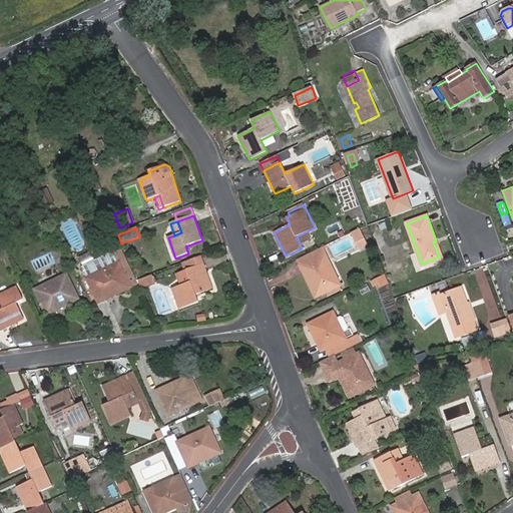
[(360,250),(369,245),(361,229),(352,233),(360,250)]
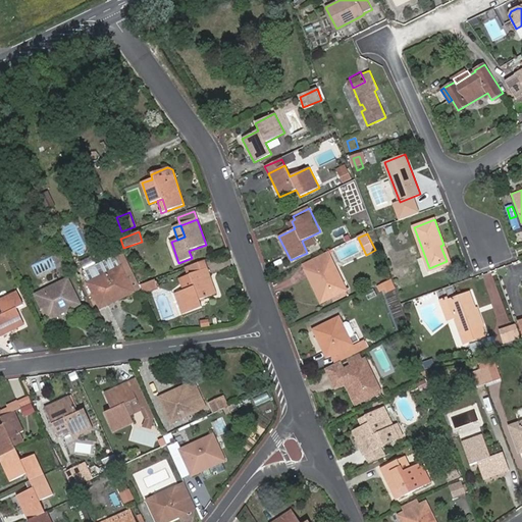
[(430,271),(451,264),(444,245),(440,246),(447,261),(429,268),(430,271)]
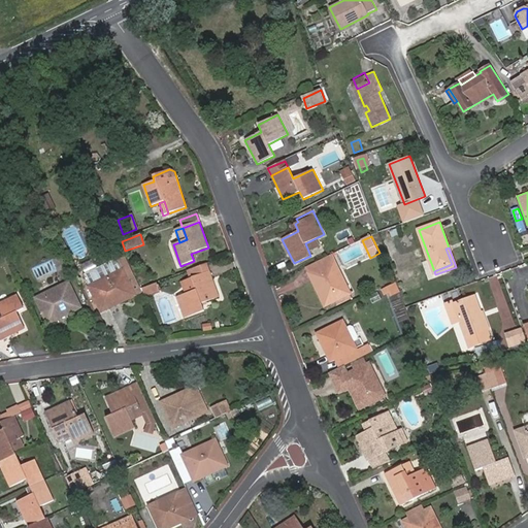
[(141,293),(139,289),(123,255),(117,258),(135,296),(141,293)]
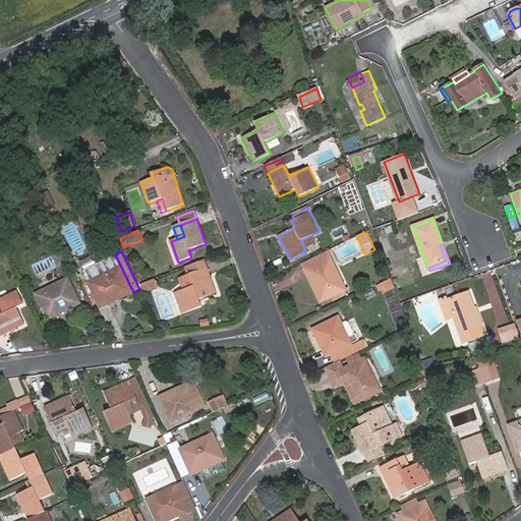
[(302,264),(304,270),(330,257),(327,251),(302,264)]
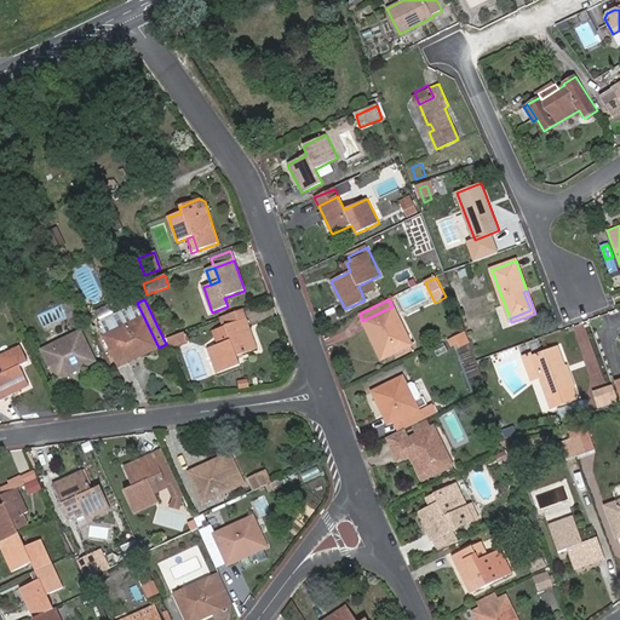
[(119,367),(159,348),(137,303),(97,323),(119,367)]
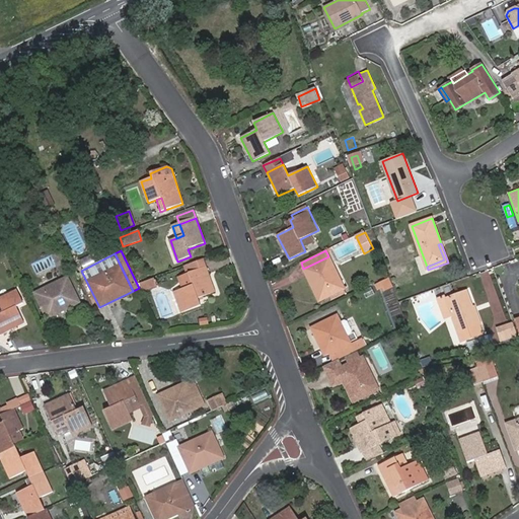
[(319,300),(344,288),(340,280),(338,281),(330,267),(332,265),(328,256),(303,269),(319,300)]
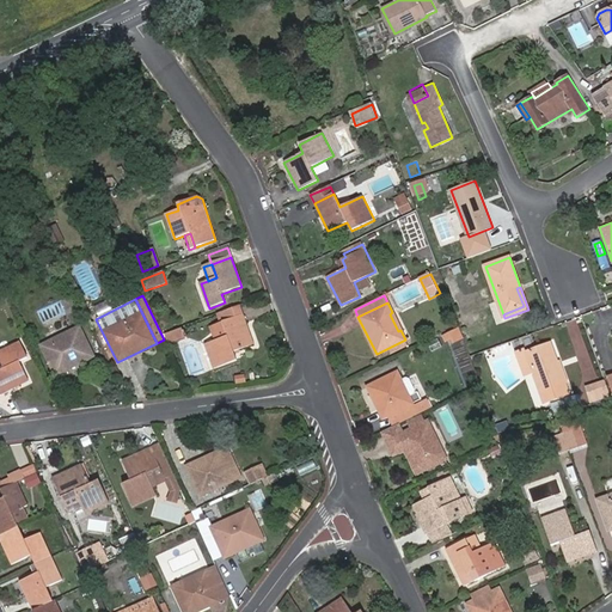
[(239,306),(219,313),(224,324),(243,317),(239,306)]
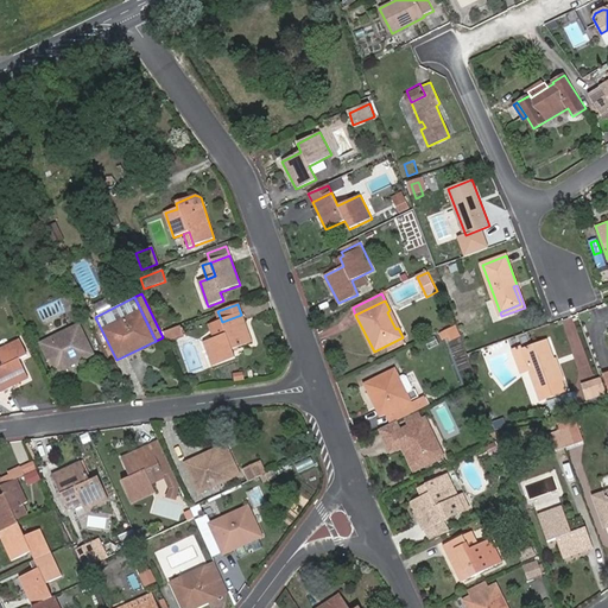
[(233,352),(252,343),(241,315),(222,322),(226,334),(215,339),(204,343),(213,367),(235,359),(233,352)]
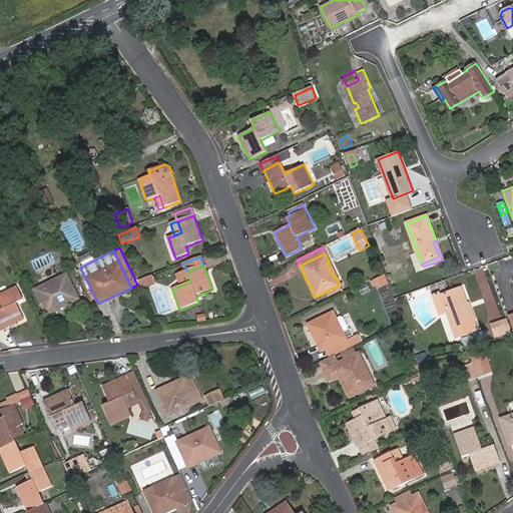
[(187,272),(177,276),(181,286),(190,282),(187,272)]
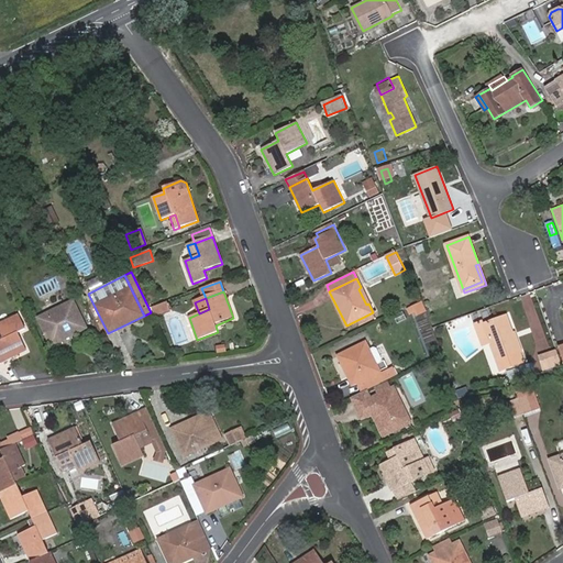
[(50,318),(47,313),(37,319),(52,346),(87,328),(74,301),(64,306),(66,309),(50,318)]
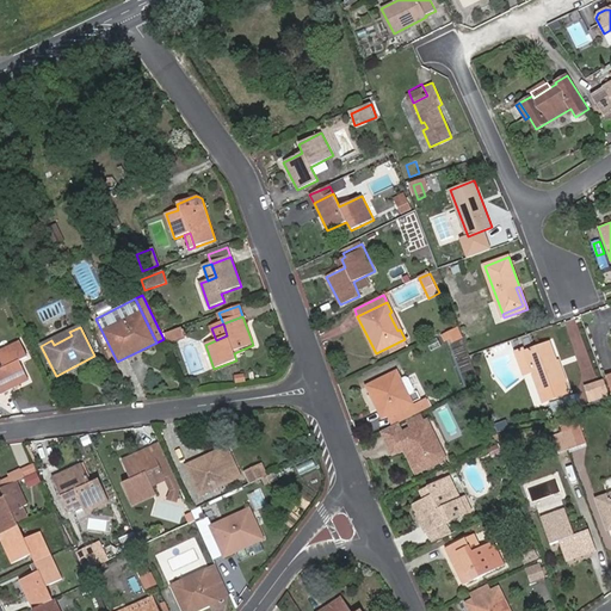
[(184,337),(180,328),(166,334),(168,341),(184,337)]
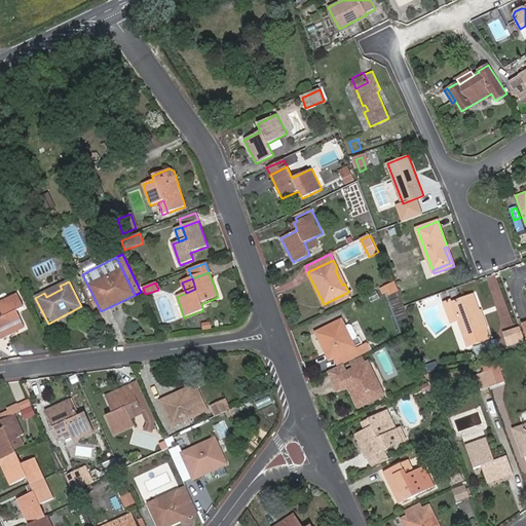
[(381,288),(383,292),(393,287),(392,283),(381,288)]
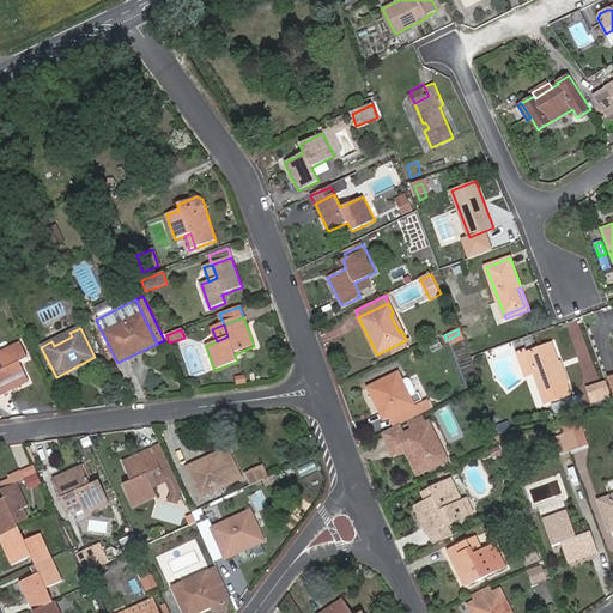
[(28,359),(20,345),(0,353),(0,362),(4,370),(0,372),(0,394),(28,381),(19,363),(28,359)]
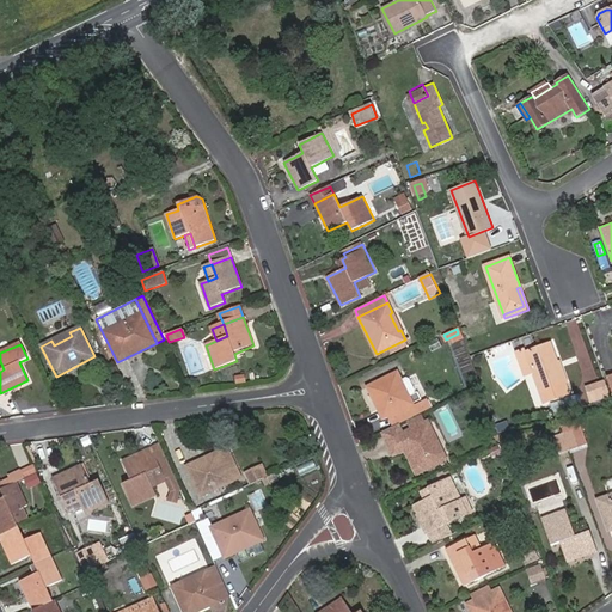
[(564,384),(558,367),(550,344),(526,354),(540,392),(564,384)]
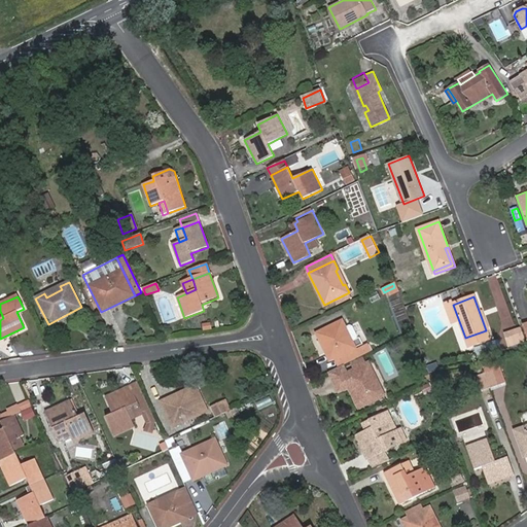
[(354,349),(356,348),(351,339),(348,341),(343,330),(346,329),(342,320),(316,332),(319,340),(321,345),(329,361),(332,359),(337,367),(341,365),(358,357),(356,352),(354,349)]
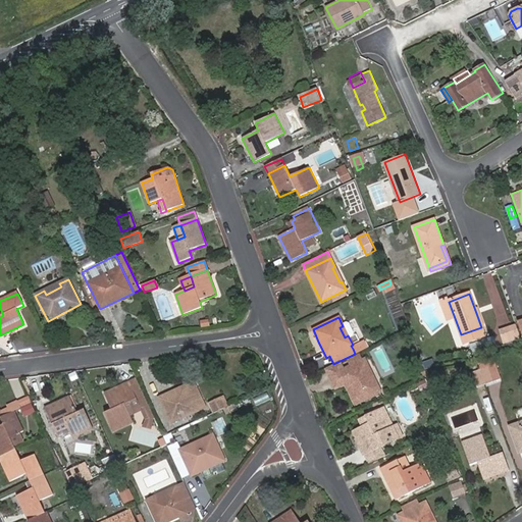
[(505,340),(520,333),(516,323),(501,329),(505,340)]
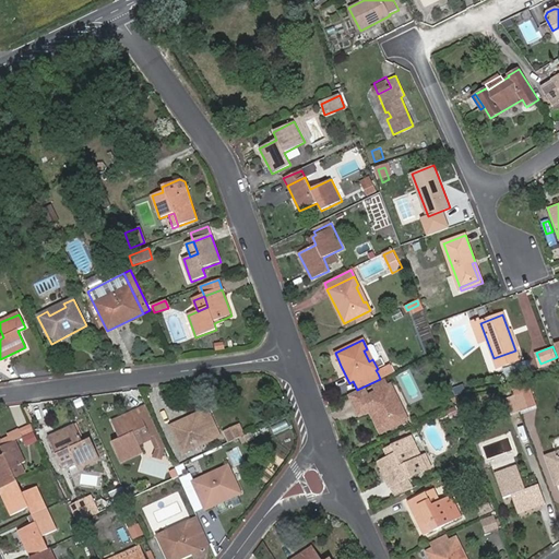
[(498,369),(520,360),(515,351),(494,358),(498,369)]
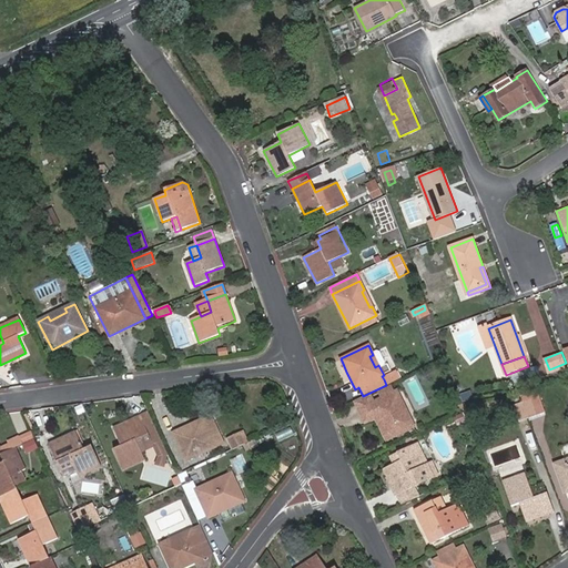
[(392,383),(401,378),(397,373),(384,379),(386,385),(392,383)]
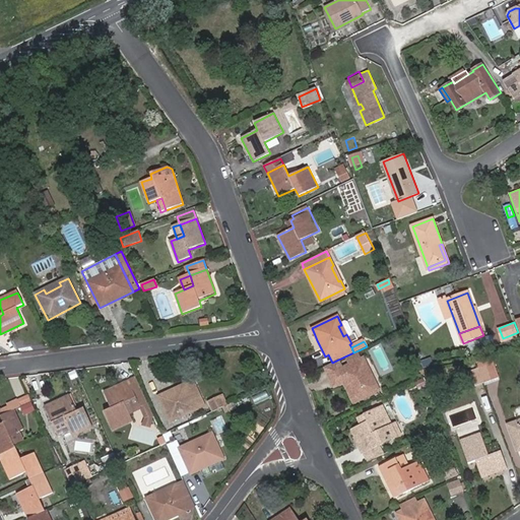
[(362,358),(359,350),(353,352),(336,361),(339,369),(362,358)]
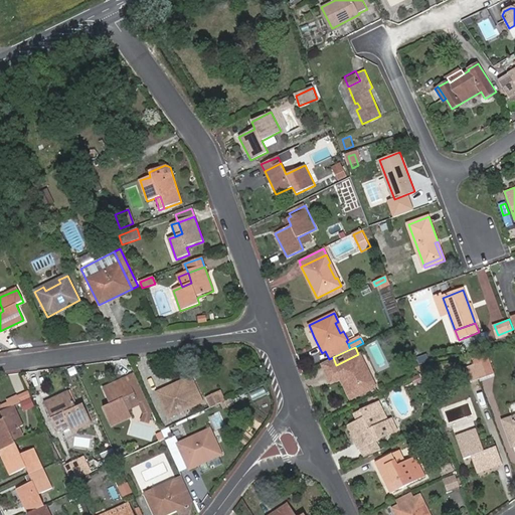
[(487,376),(493,373),(485,353),(471,358),(473,365),(482,362),(487,376)]
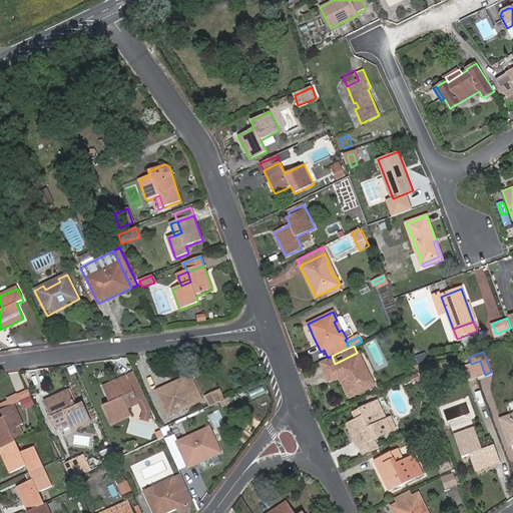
[(370,376),(367,378),(360,364),(363,362),(358,353),(357,353),(335,364),(332,356),(328,358),(321,362),(330,381),(340,377),(349,397),(375,385),(370,376)]
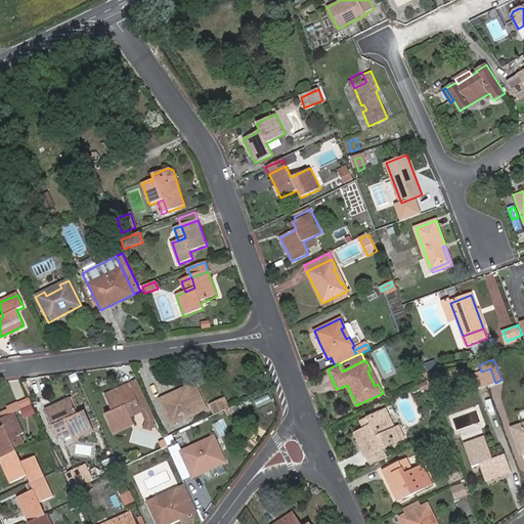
[(487,386),(495,383),(490,368),(481,372),(487,386)]
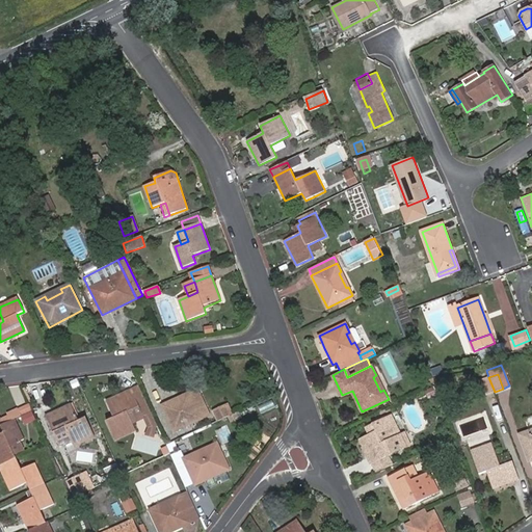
[(373,377),(380,392),(383,390),(376,375),(373,377)]
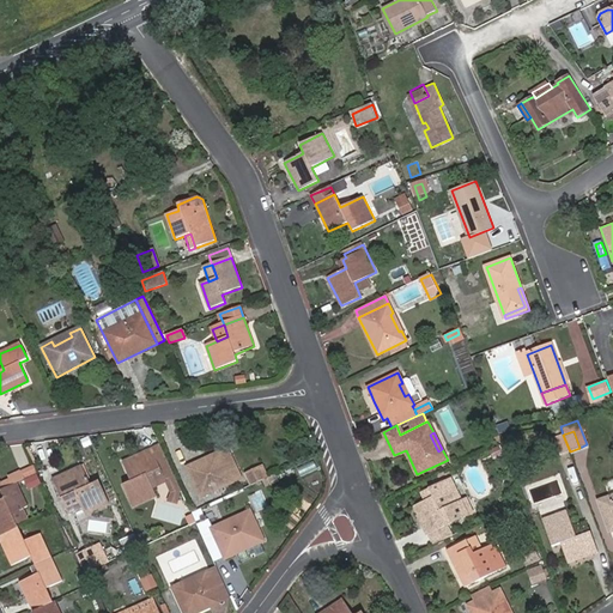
[(560,455),(570,451),(563,435),(554,438),(560,455)]
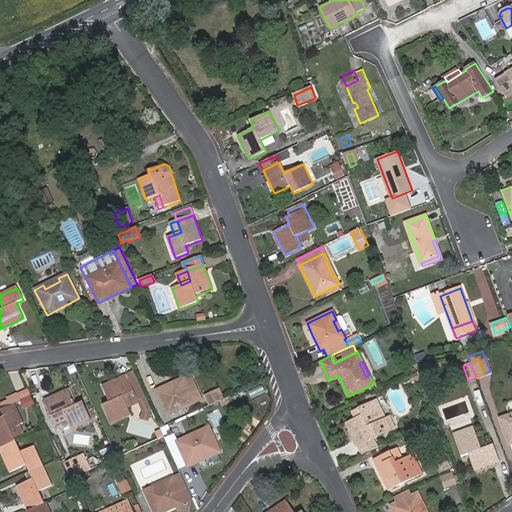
[(186,407),(203,399),(192,375),(157,391),(168,416),(176,412),(175,409),(185,404),(186,407)]
